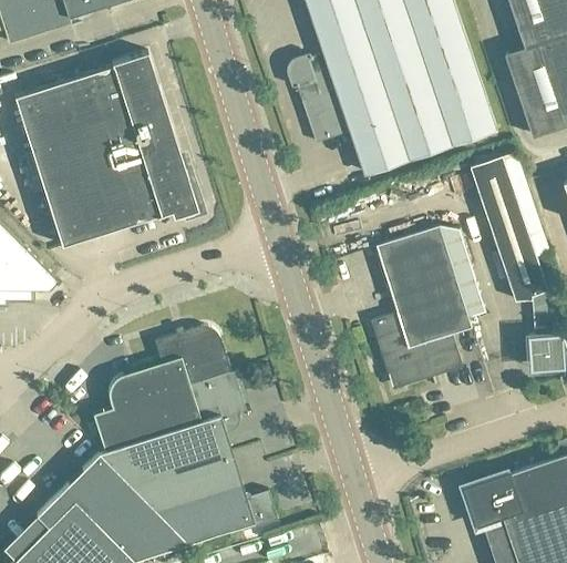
[(124,0),(0,0),(0,20),(8,43),(8,44),(71,24),(69,18),(100,8),(109,12),(113,4),(124,0)]
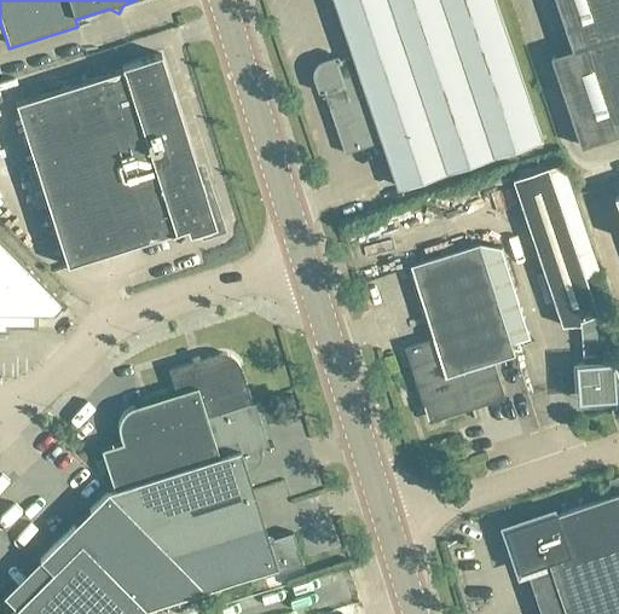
[(543,143),(493,0),(335,0),(356,59),(352,61),(337,65),(334,68),(331,71),(328,69),(324,71),(320,75),(320,82),(325,85),(323,88),(324,93),(346,158),(385,145),(400,192),(543,143)]
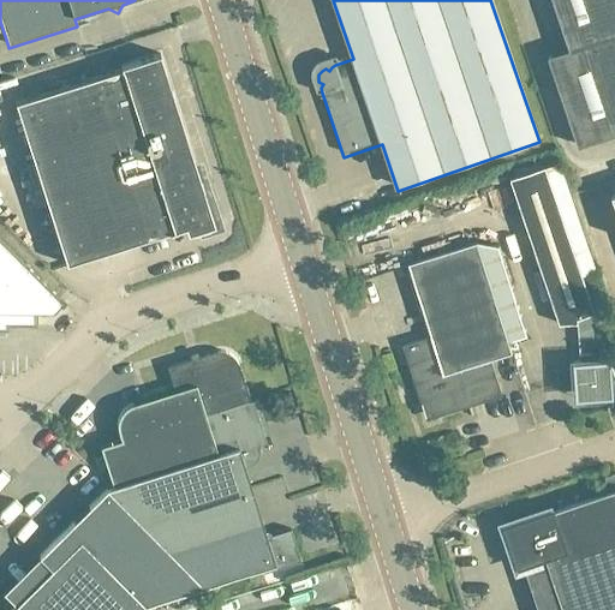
[(614,137),(614,0),(551,0),(571,53),(549,60),(578,150),(614,137)]
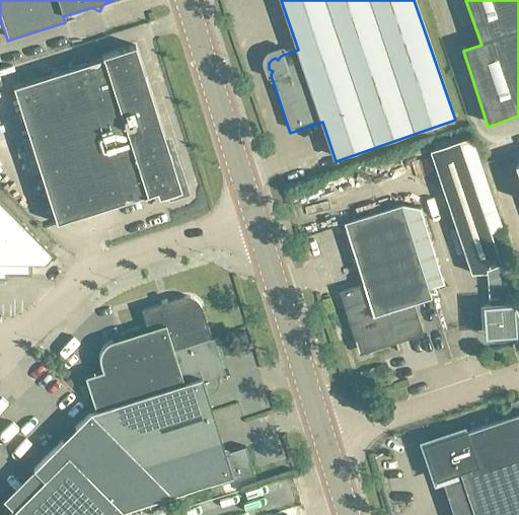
[(180,194),(135,49),(101,59),(102,62),(13,90),(38,168),(56,226),(156,195),(158,201),(180,194)]
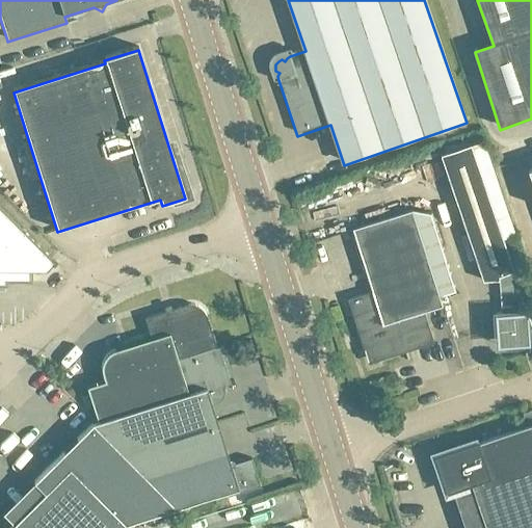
[(14,93),(0,96),(0,184),(38,173),(14,93)]
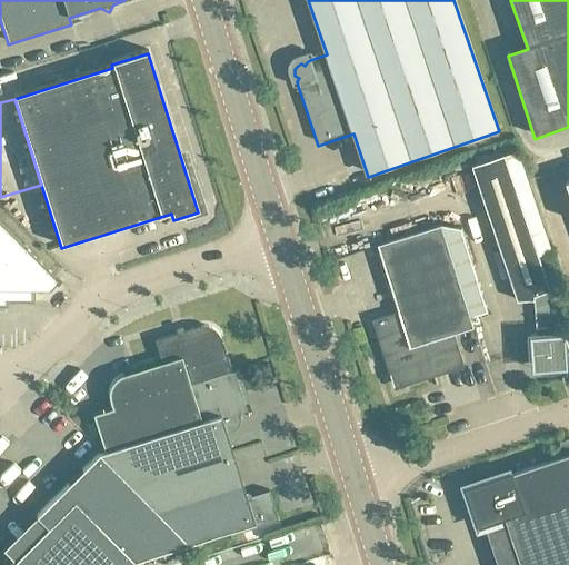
[(567,370),(567,365),(568,364),(568,352),(549,294),(550,294),(505,158),(472,169),(519,304),(520,303),(535,303),(537,338),(530,338),(531,354),(533,354),(535,373),(567,370)]
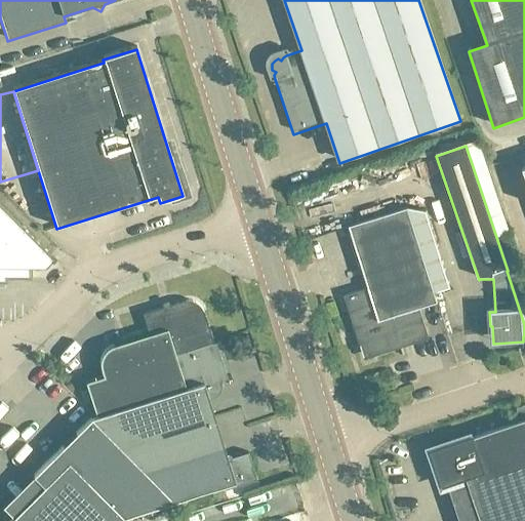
[(53,262),(0,208),(0,282),(32,282),(32,270),(45,270),(53,262)]
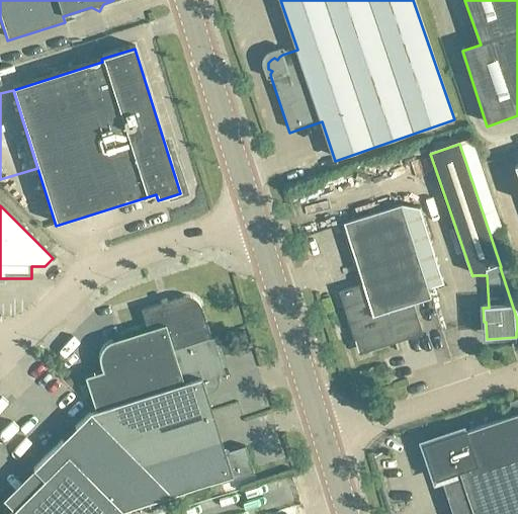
[(429,290),(403,207),(344,226),(364,286),(339,294),(344,311),(348,310),(362,352),(421,334),(413,307),(432,301),(429,290)]
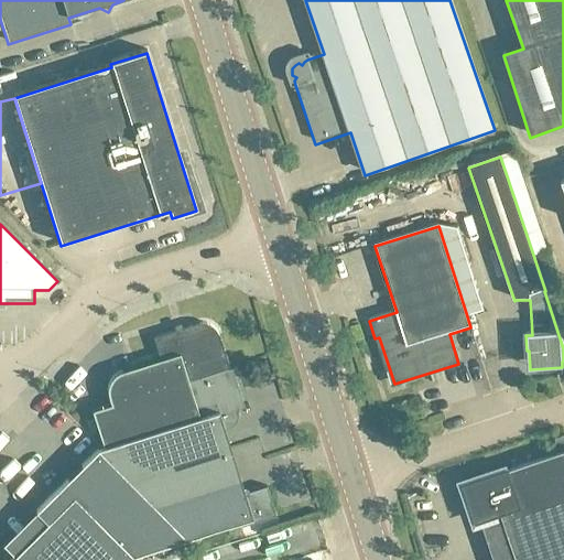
[(484,311),(457,229),(438,226),(467,316),(484,311)]
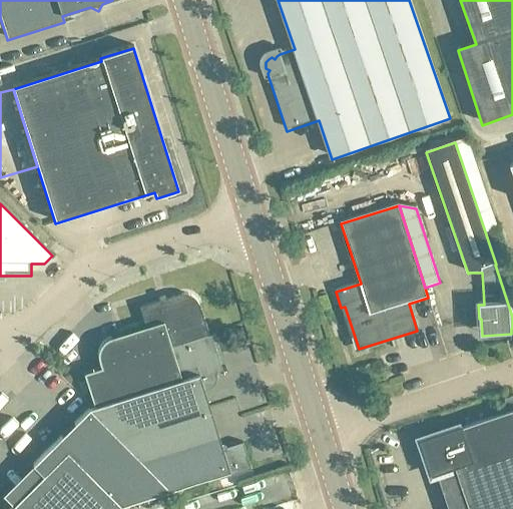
[(208,338),(199,308),(197,305),(195,302),(193,300),(190,298),(187,297),(184,296),(181,296),(178,297),(175,298),(165,301),(166,304),(160,306),(159,303),(139,309),(145,330),(153,355),(170,349),(208,338)]
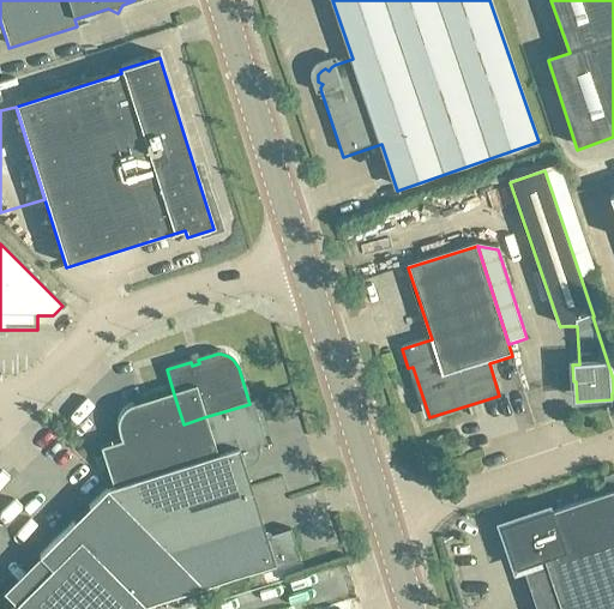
[(217,458),(204,417),(184,424),(174,395),(132,408),(128,409),(126,411),(125,411),(122,414),(120,416),(119,420),(118,423),(116,427),(118,432),(118,435),(121,444),(100,450),(101,454),(107,470),(113,489),(113,490),(217,458)]
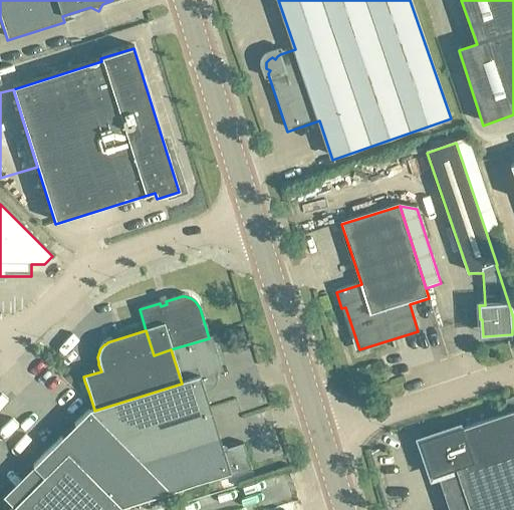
[(223,452),(210,412),(210,410),(203,391),(209,389),(213,380),(211,374),(220,372),(209,338),(171,349),(182,384),(94,411),(94,410),(91,411),(88,412),(96,420),(97,420),(97,421),(170,494),(218,478),(219,482),(251,472),(243,446),(227,451),(223,452)]
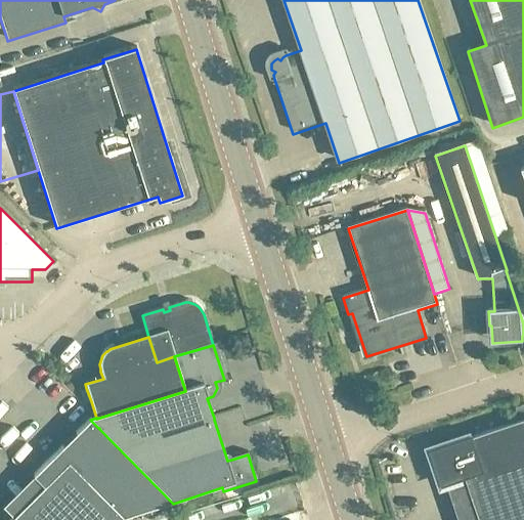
[(86,388),(78,391),(82,404),(91,401),(86,388)]
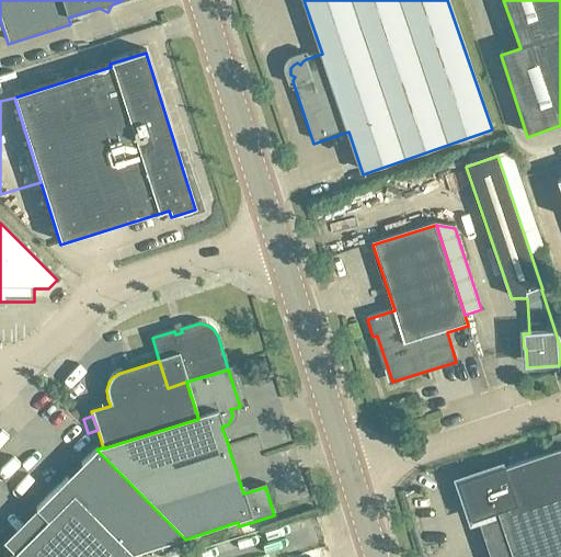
[(560,438),(560,436),(551,440),(556,453),(560,451),(560,438)]
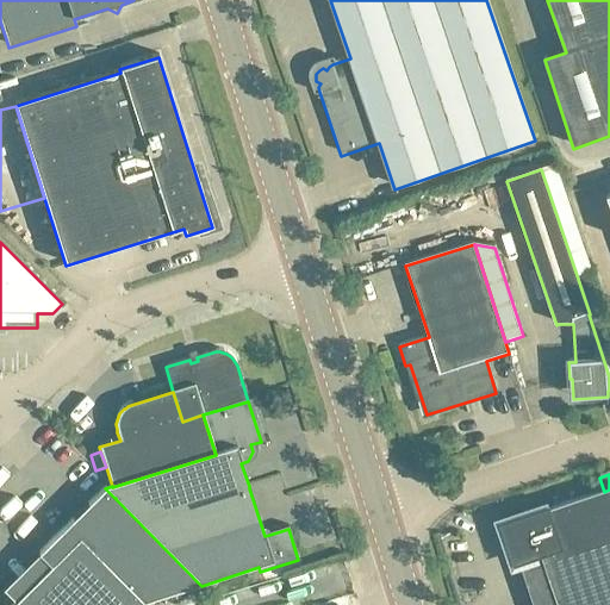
[(144,604),(201,586),(116,499),(116,498),(114,498),(105,488),(38,555),(51,568),(13,604),(144,604)]
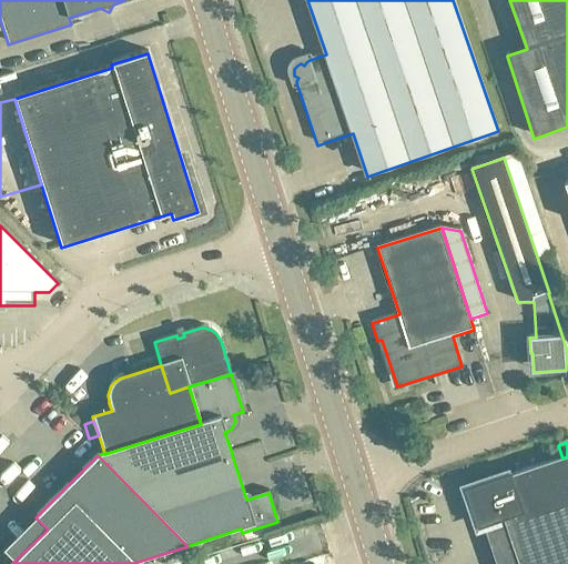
[(567,456),(563,459),(511,474),(467,490),(480,531),(487,529),(487,526),(505,521),(509,534),(519,563),(567,546),(567,456)]
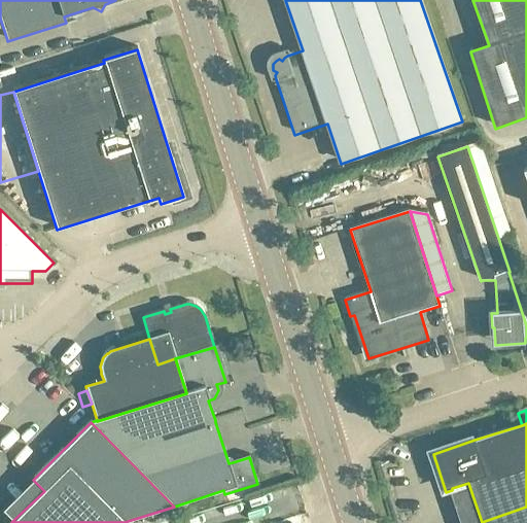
[(526,522),(526,507),(482,522),(526,522)]
